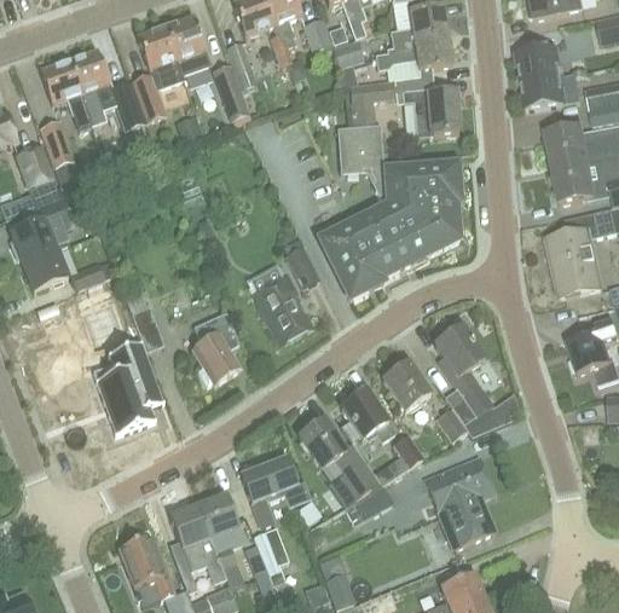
[(244,36),(272,25),(262,0),(238,0),(232,3),(244,36)]
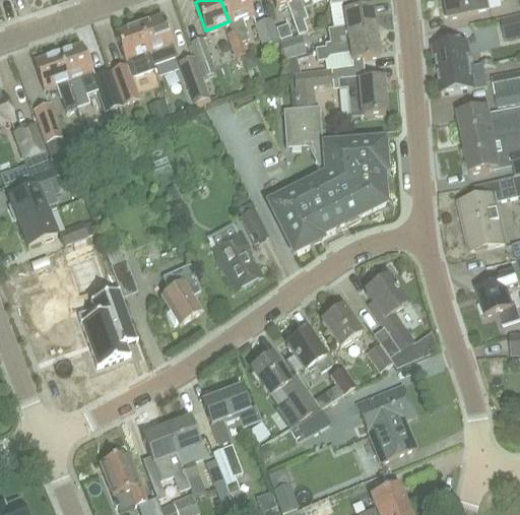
[(231,26),(232,29),(237,28),(241,39),(246,37),(242,26),(245,25),(242,17),(253,13),(248,0),(220,0),(229,21),(231,26)]
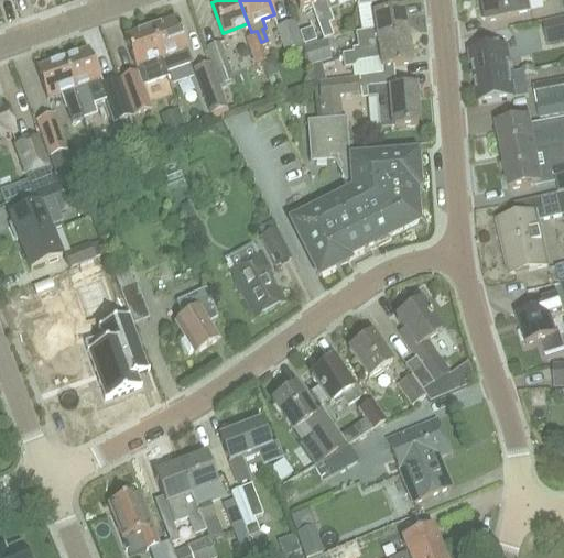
[(333,18),(329,7),(326,0),(296,0),(297,4),(310,0),(323,35),(325,34),(333,32),(328,20),(333,18)]
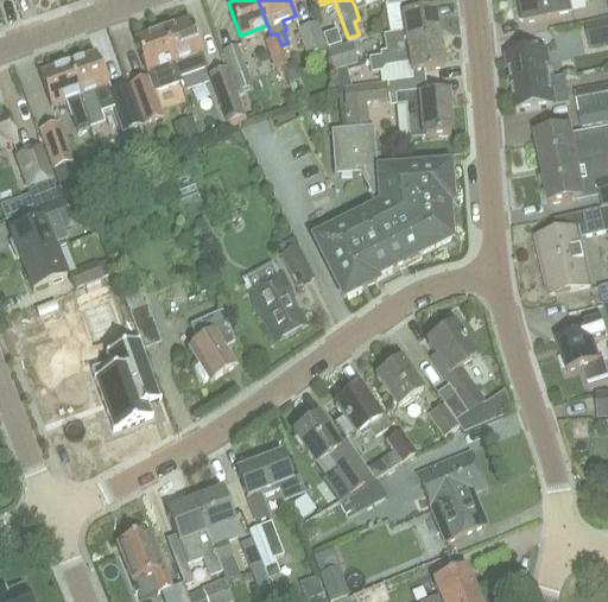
[(520,0),(521,5),(518,6),(517,7),(518,17),(520,18),(524,18),(524,19),(559,12),(558,10),(571,7),(570,0),(520,0)]
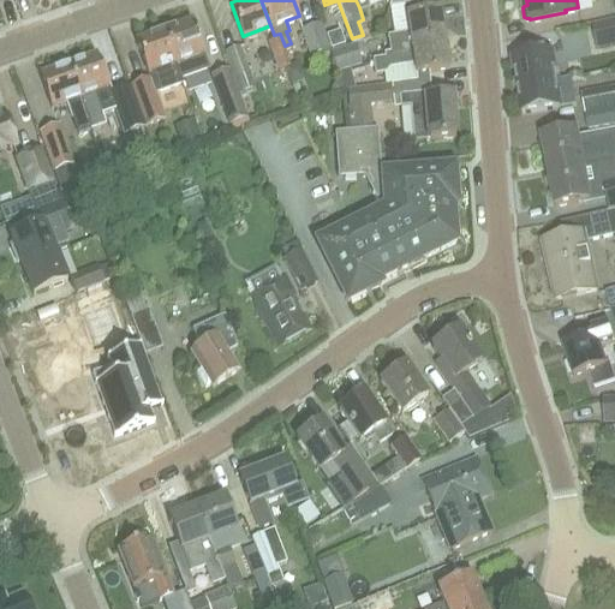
[(398,41),(445,35),(440,4),(406,10),(408,28),(387,31),(389,47),(383,48),(399,47),(398,41)]
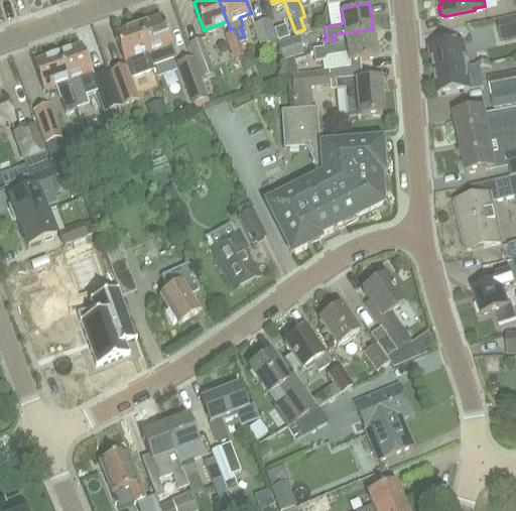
[(515,33),(515,10),(495,15),(500,37),(515,33)]
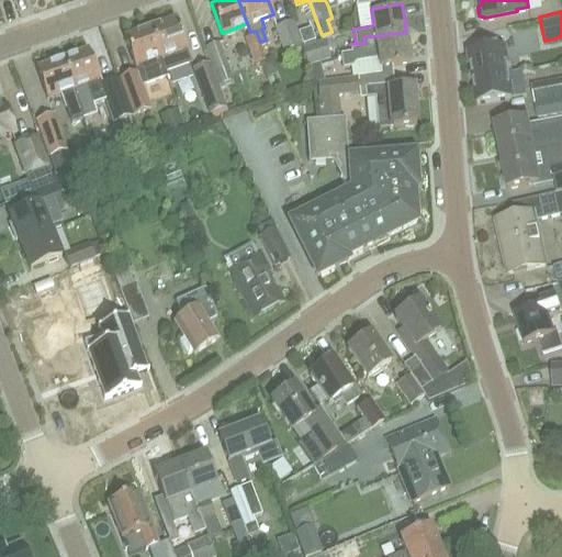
[(149,24),(165,67),(190,57),(175,14),(149,24)]
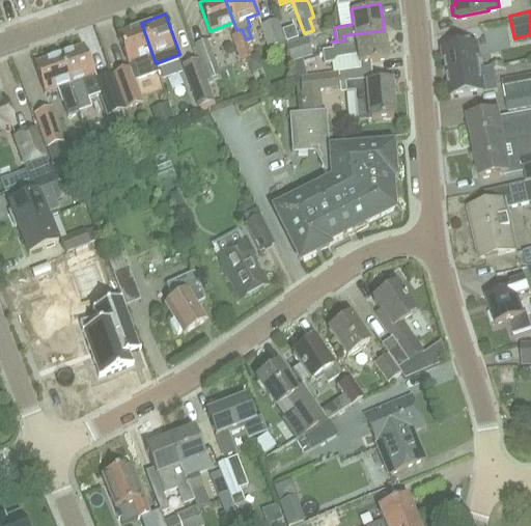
[(267,43),(284,36),(277,15),(259,21),(267,43)]
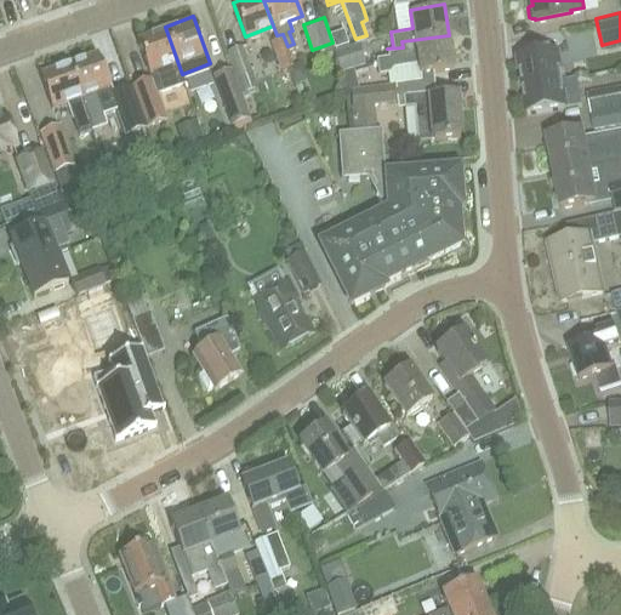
[(165,27),(136,36),(149,74),(130,81),(146,124),(167,117),(158,87),(183,79),(181,74),(182,74),(165,27)]
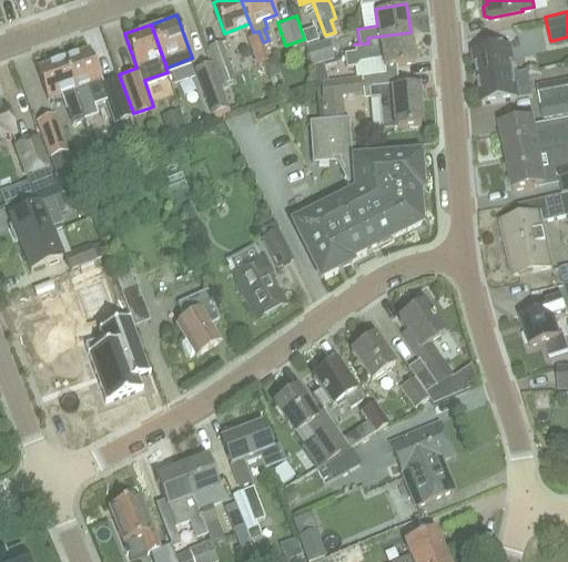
[(263,43),(263,42),(259,31),(253,32),(247,34),(252,48),(263,43)]
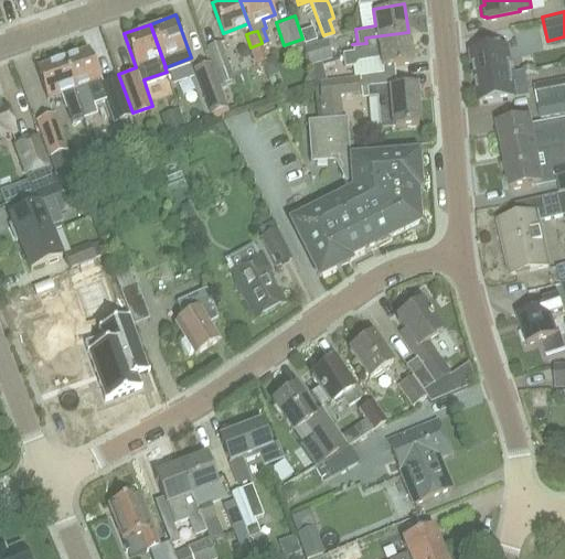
[(361,73),(394,68),(393,62),(413,58),(408,32),(365,38),(366,43),(352,44),(353,47),(341,50),(343,64),(352,62),(354,74),(361,73)]
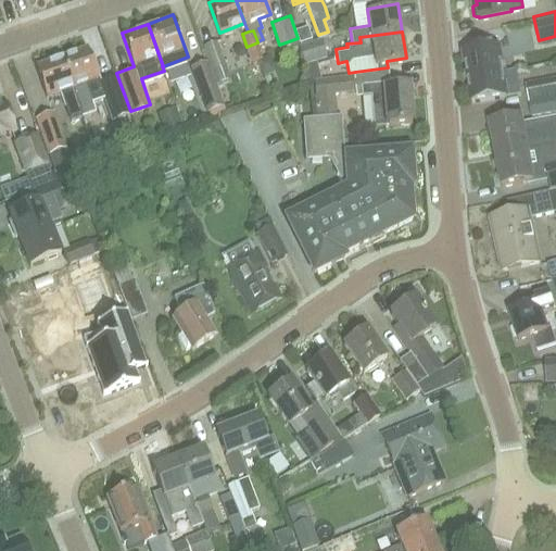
[(304,60),(326,52),(320,34),(318,35),(299,41),(304,60)]
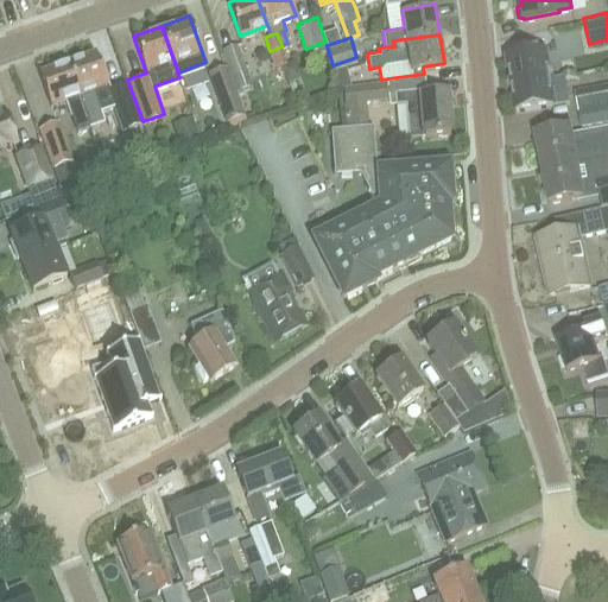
[(236,40),(222,46),(232,74),(246,69),(236,40)]
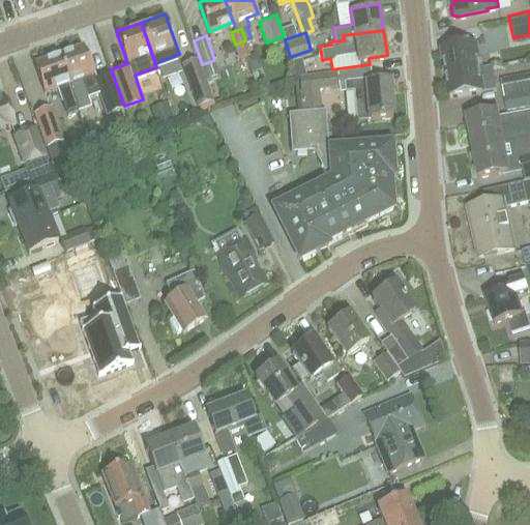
[(92,42),(101,65),(112,62),(102,39),(92,42)]
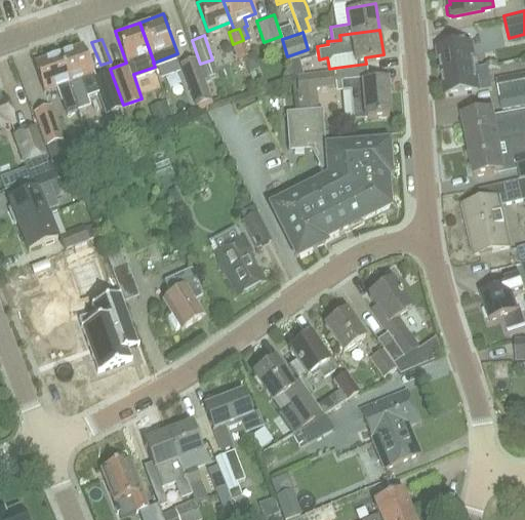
[(243,40),(233,44),(237,55),(243,53),(247,51),(243,40)]
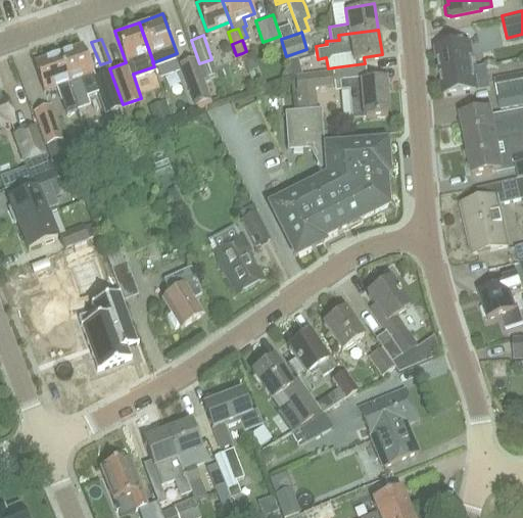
[(57,51),(77,106),(89,102),(85,91),(96,88),(105,110),(123,104),(109,68),(95,75),(93,67),(91,67),(82,43),(57,51)]
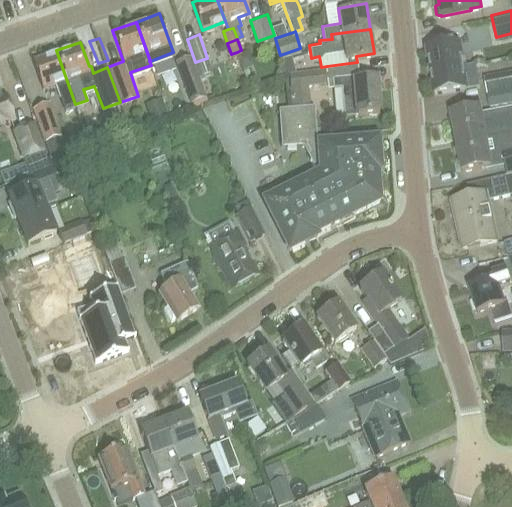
[(431,69),(464,65),(460,42),(428,47),(431,69)]
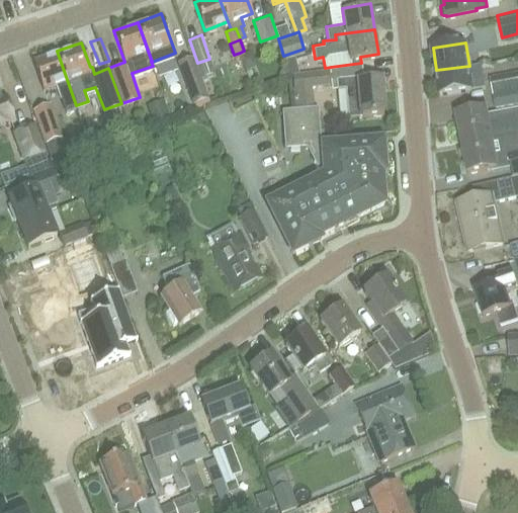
[(511,63),(510,43),(494,44),(495,64),(511,63)]
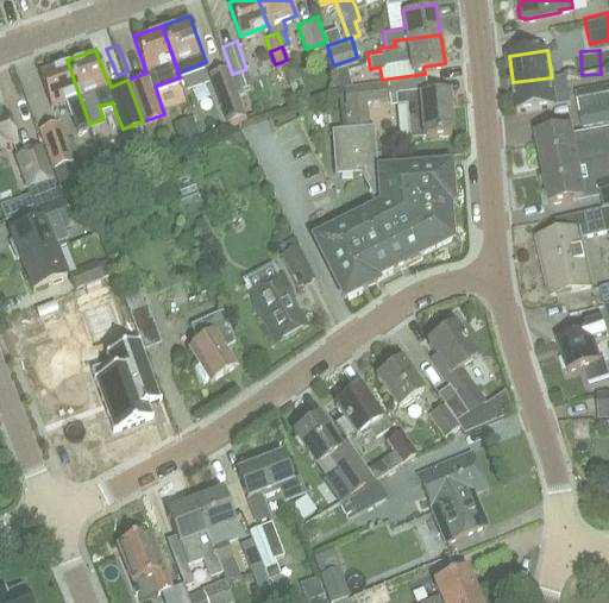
[(77,127),(89,124),(67,60),(39,70),(51,104),(67,98),(77,127)]
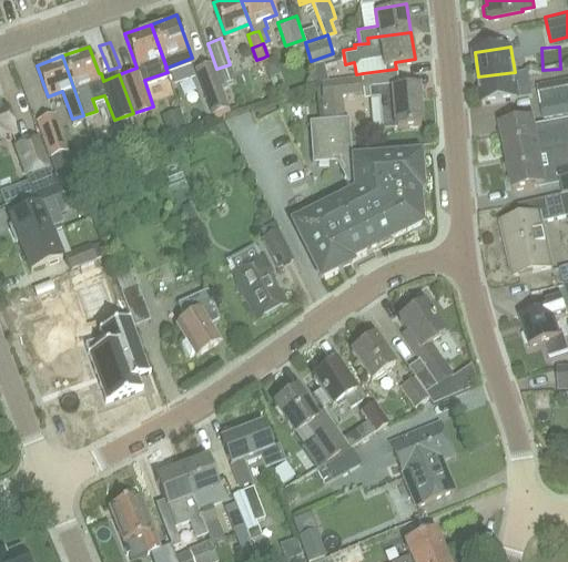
[(323,59),(323,57),(311,61),(315,79),(320,79),(328,78),(323,59)]
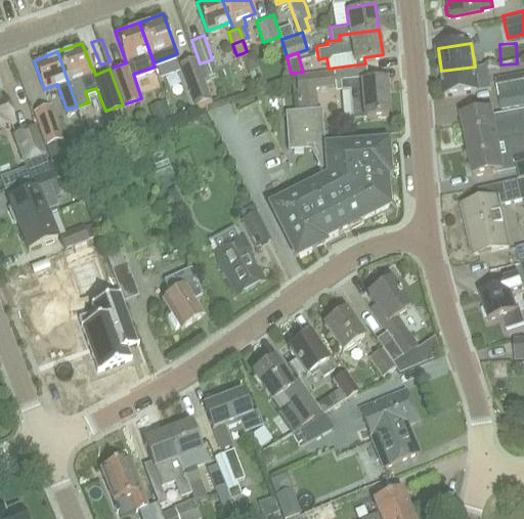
[(210,96),(194,55),(180,59),(195,101),(210,96)]
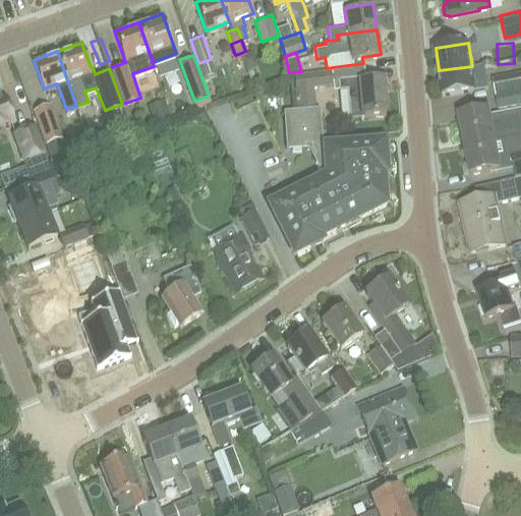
[(472,66),(439,70),(443,94),(475,89),(475,88),(488,86),(485,64),(479,64),(472,66)]
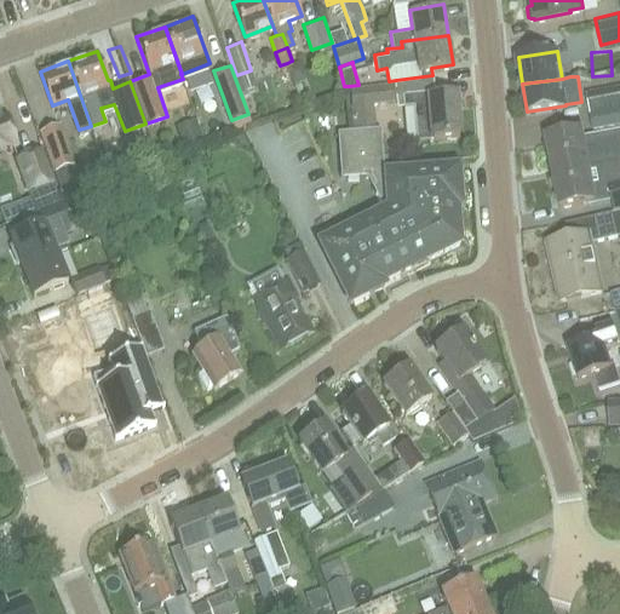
[(396,80),(389,81),(359,85),(349,86),(350,103),(399,97),(396,80)]
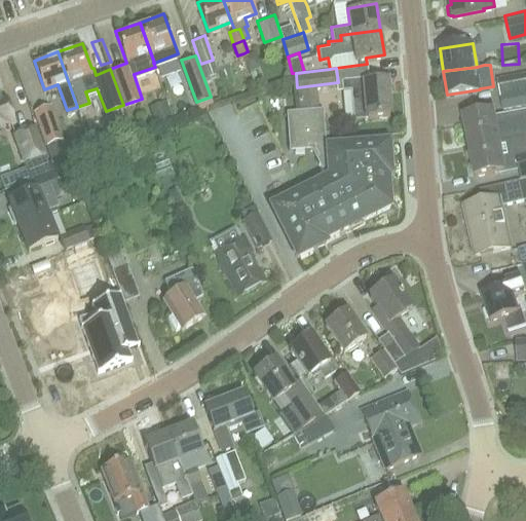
[(525,71),(497,76),(499,94),(525,88),(525,71)]
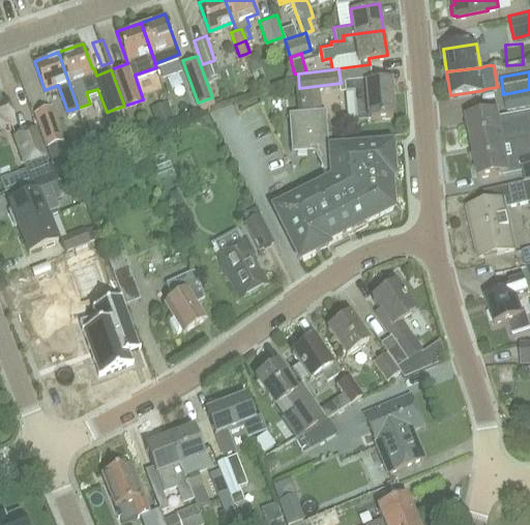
[(388,78),(371,79),(343,82),(344,89),(353,88),(355,117),(391,114),(388,78)]
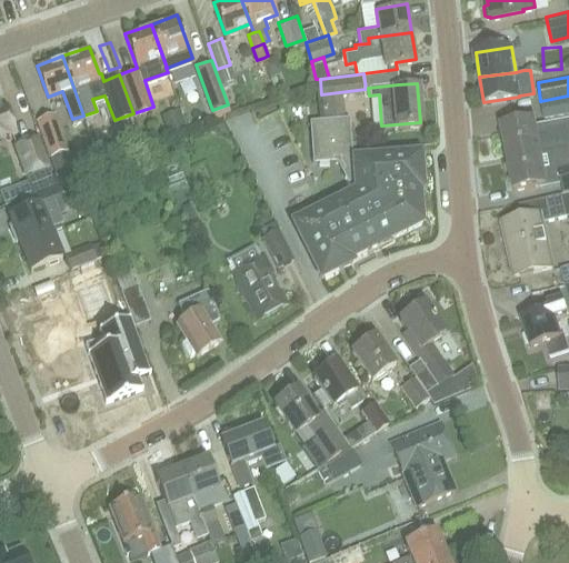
[(568,109),(568,96),(540,101),(542,114),(568,109)]
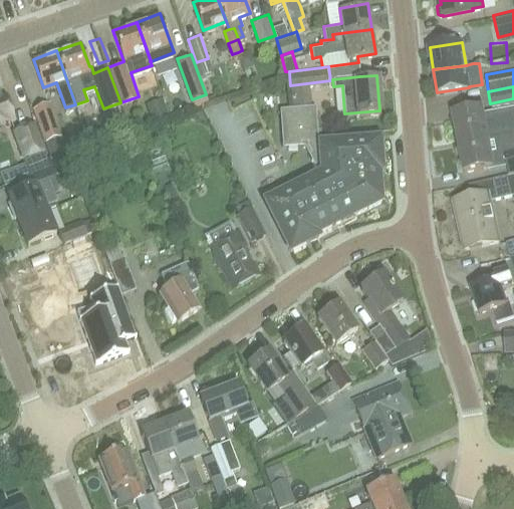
[(0,95),(0,120),(13,116),(5,94),(0,95)]
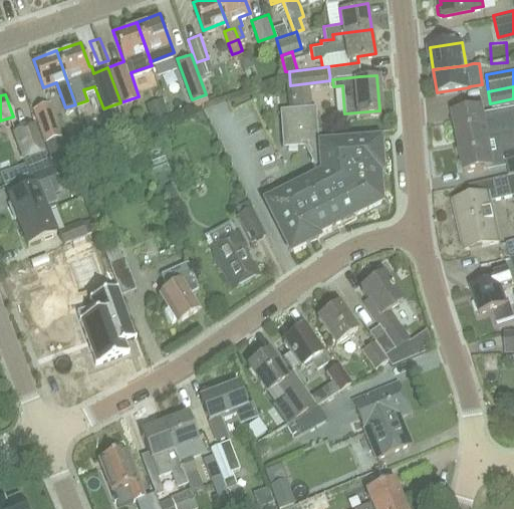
[(48,157),(63,152),(62,151),(66,149),(50,99),(31,106),(47,152),(46,152),(48,157)]
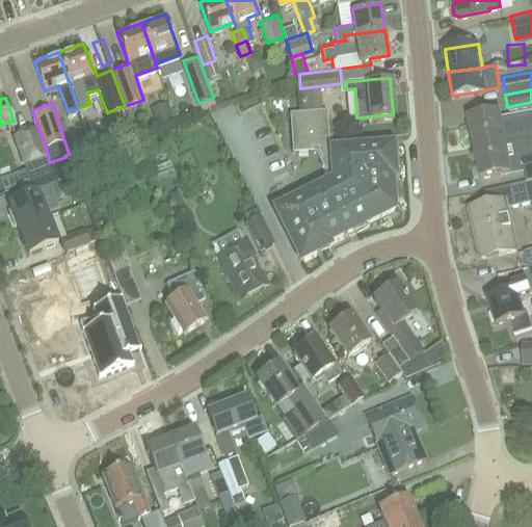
[(394,206),(391,174),(399,174),(398,158),(394,158),(393,141),(329,146),(326,107),(289,109),(292,149),(321,147),(322,162),(329,177),(274,205),(300,257),(328,242),(327,239),(353,226),(355,230),(369,222),(368,219),(394,206)]
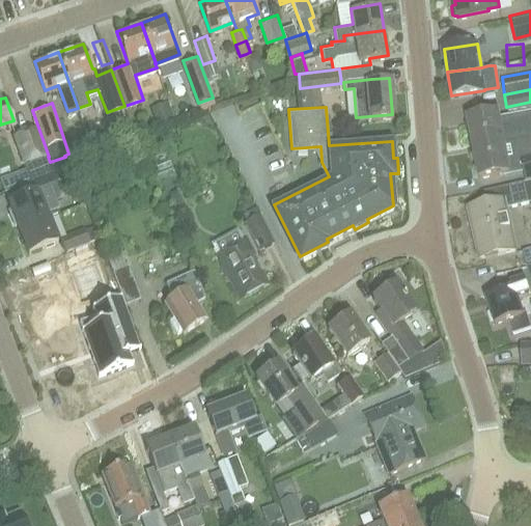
[(530,134),(530,108),(499,115),(498,110),(468,115),(473,145),(504,139),(530,134)]
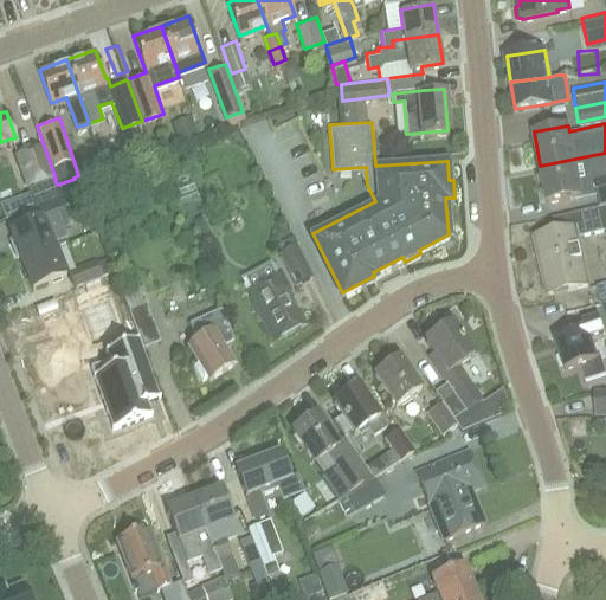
[(38,146),(17,153),(27,182),(49,175),(38,146)]
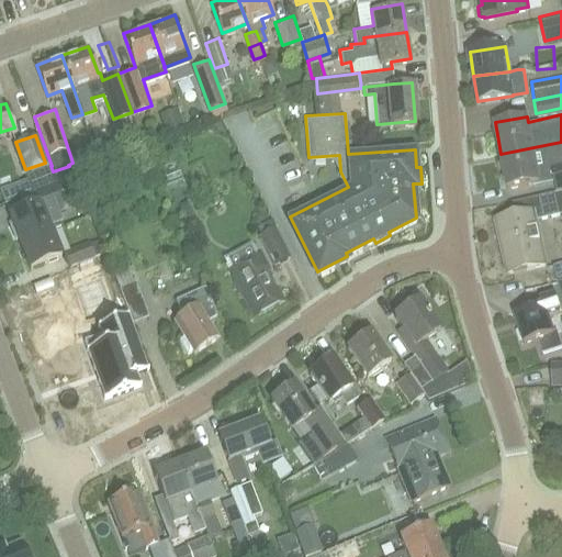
[(534,147),(501,154),(507,186),(540,180),(534,147)]
